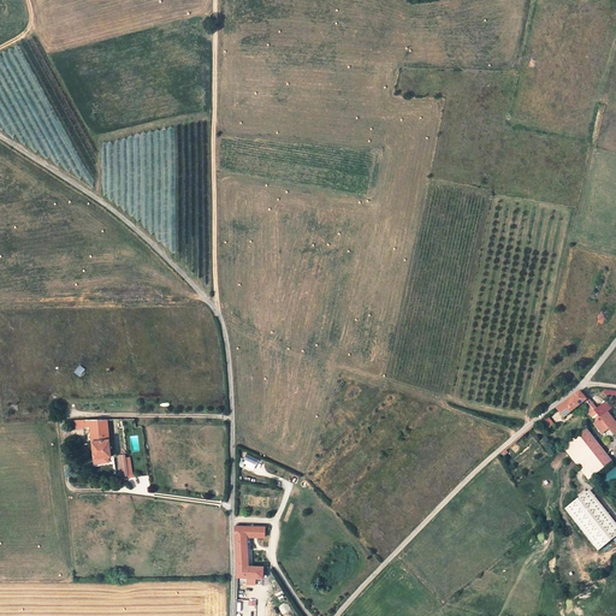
[(575,419),(594,403),(587,394),(568,409),(575,419)]
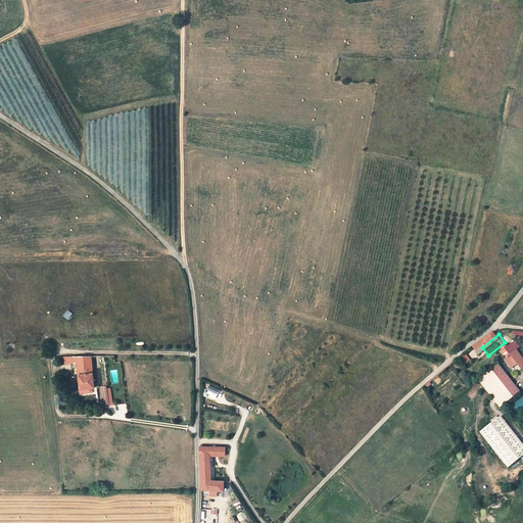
[(485,359),(488,355),(482,347),(479,349),(485,359)]
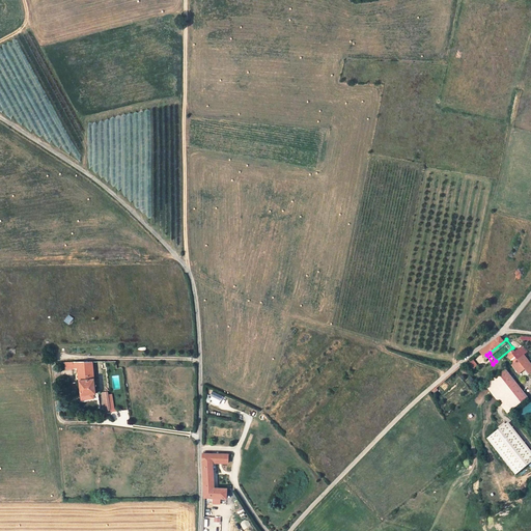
[(525,353),(520,357),(525,363),(530,359),(525,353)]
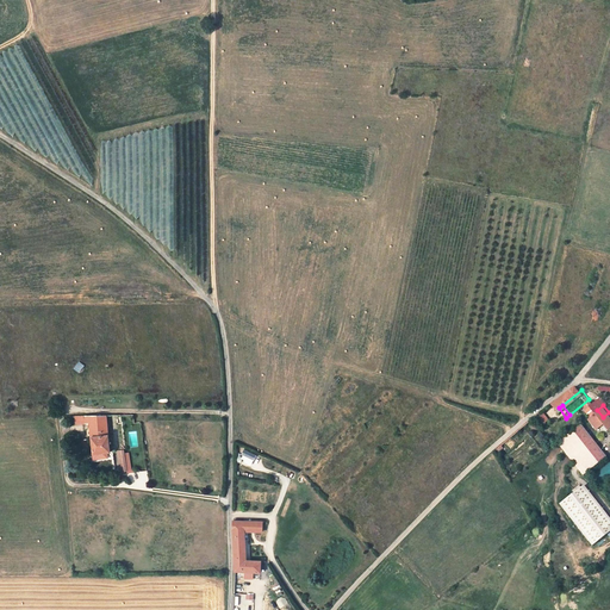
[(598,421),(603,417),(597,410),(592,414),(598,421)]
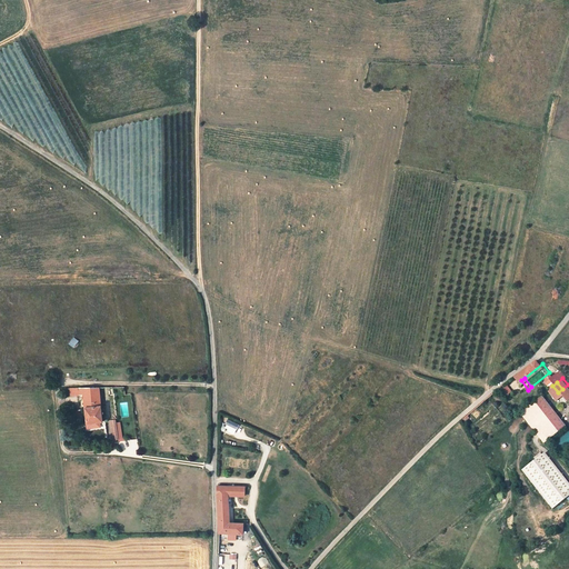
[(506,395),(511,392),(508,386),(502,389),(506,395)]
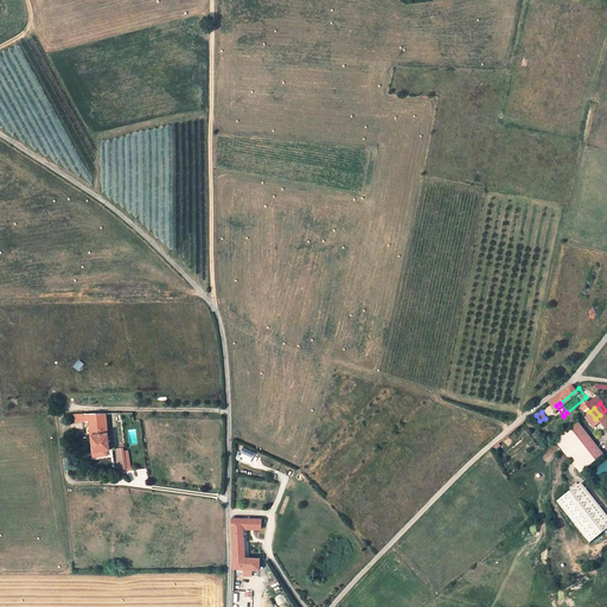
[(109,449),(106,414),(84,414),(85,421),(89,421),(90,434),(93,452),(109,449)]
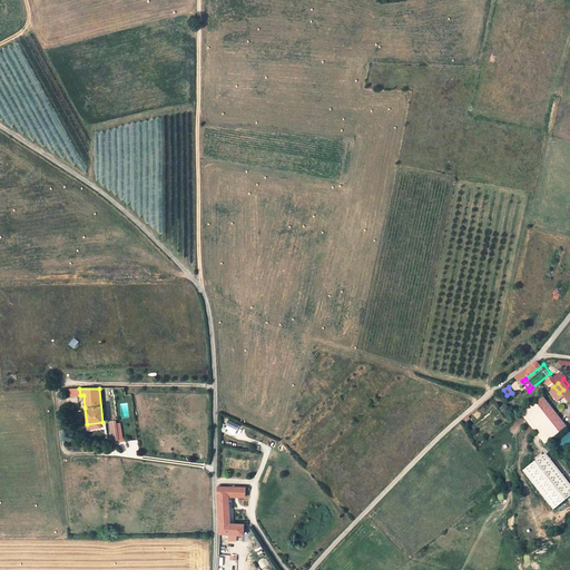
[(559,393),(566,403),(569,400),(569,397),(563,390),(559,393)]
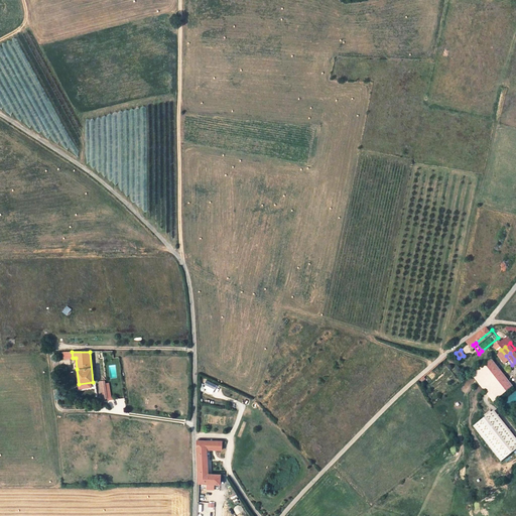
[(505,371),(499,363),(479,377),(485,386),(490,382),(505,371)]
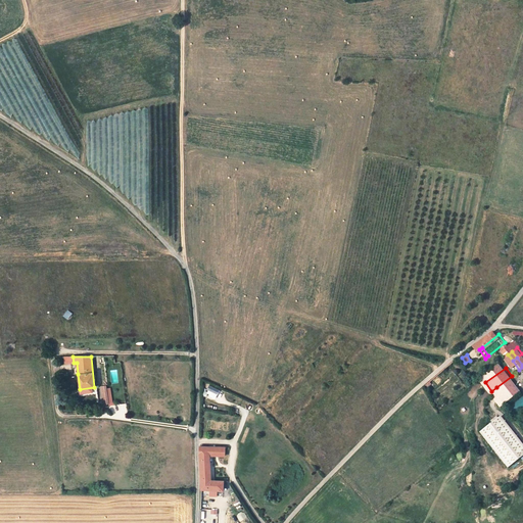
[(522,399),(522,389),(512,376),(496,387),(512,408),(522,399)]
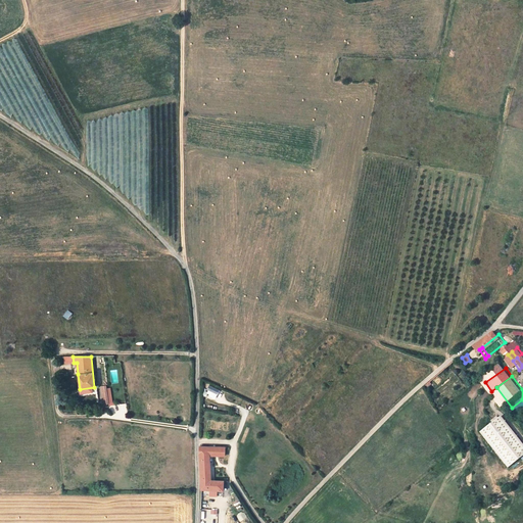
[(484,384),(507,412),(512,408),(496,387),(491,391),(485,382),(484,384)]
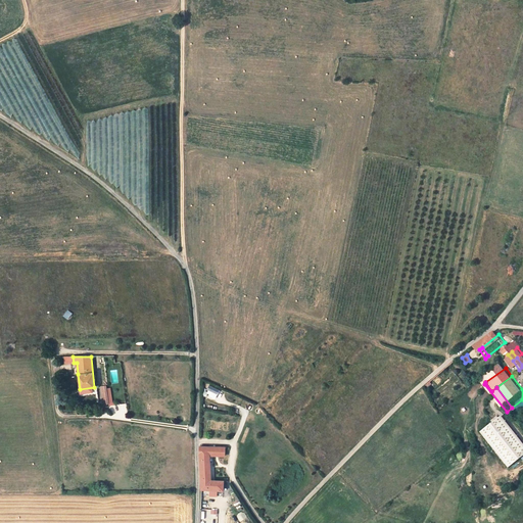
[(104,386),(102,386),(105,405),(108,403),(108,406),(111,406),(110,403),(109,403),(106,385),(106,384),(103,385),(104,386)]
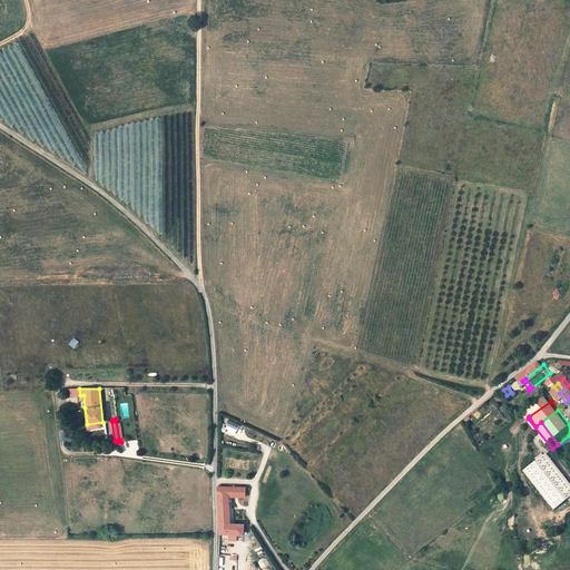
[(229,431),(236,433),(239,424),(227,420),(225,425),(231,428),(229,431)]
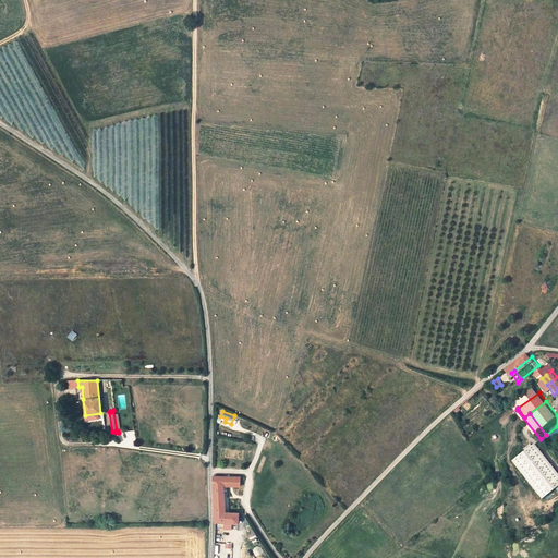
[(100,413),(85,415),(86,423),(101,422),(100,413)]
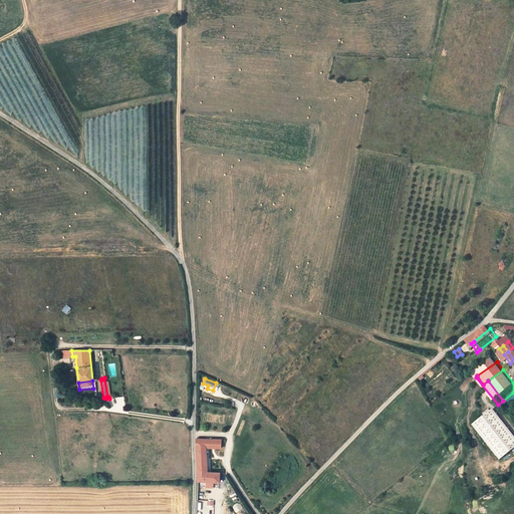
[(498,460),(513,448),(513,438),(492,408),(470,424),(498,460)]
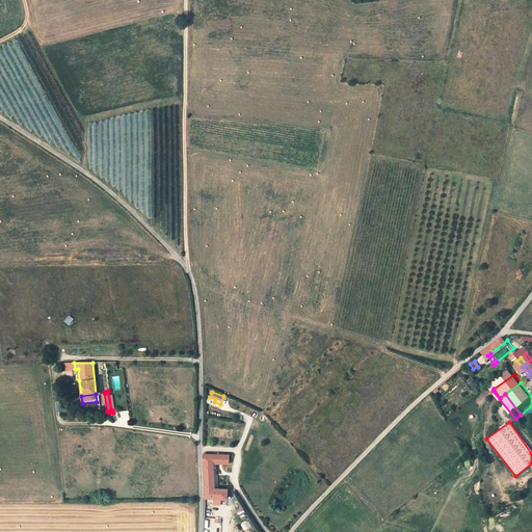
[(229,462),(229,469),(234,469),(234,454),(211,454),(211,499),(234,498),(234,486),(220,486),(220,462),(229,462)]
